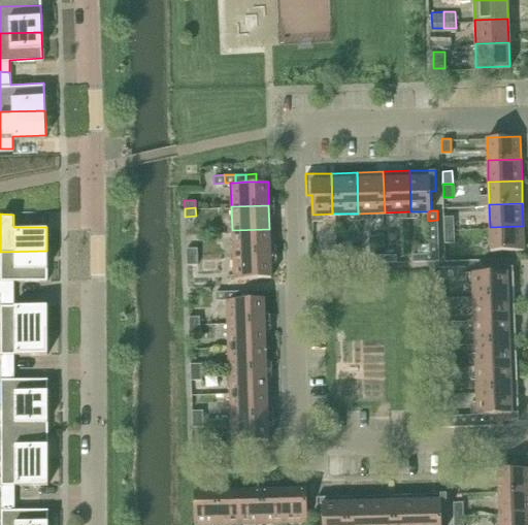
[(443,216),(444,229),(454,228),(454,215),(443,216)]
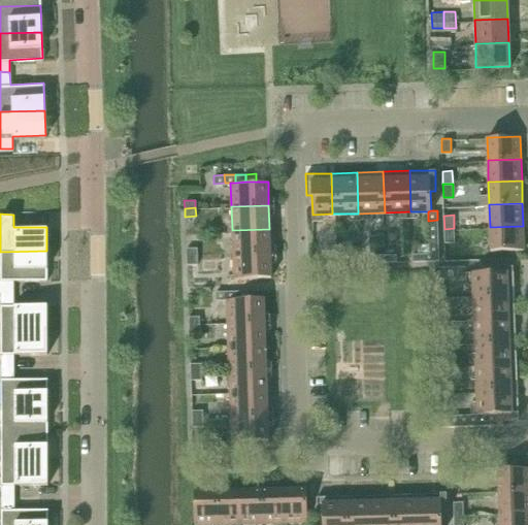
[(437,220),(428,221),(428,230),(438,230),(437,220)]
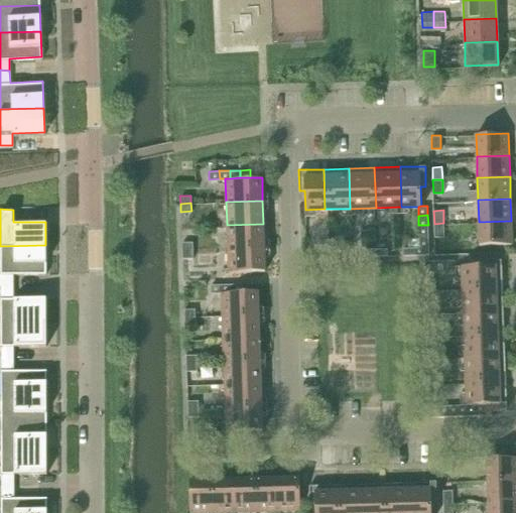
[(511,221),(479,222),(480,244),(512,243),(511,221)]
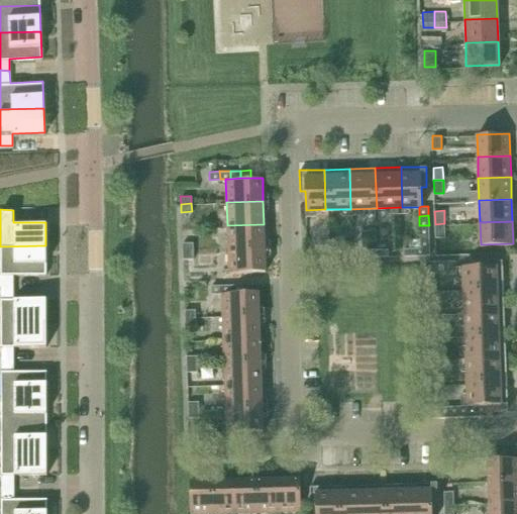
[(444,223),(435,224),(435,236),(445,236),(444,223)]
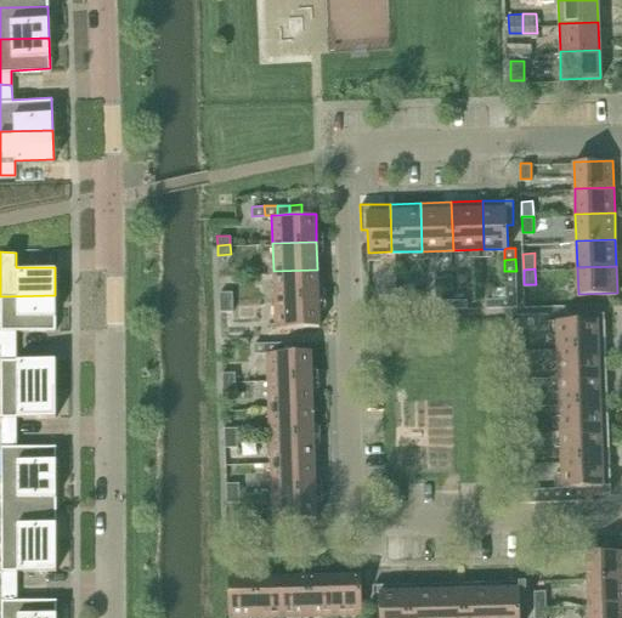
[(273,271),(275,299),(318,298),(317,270),(273,271)]
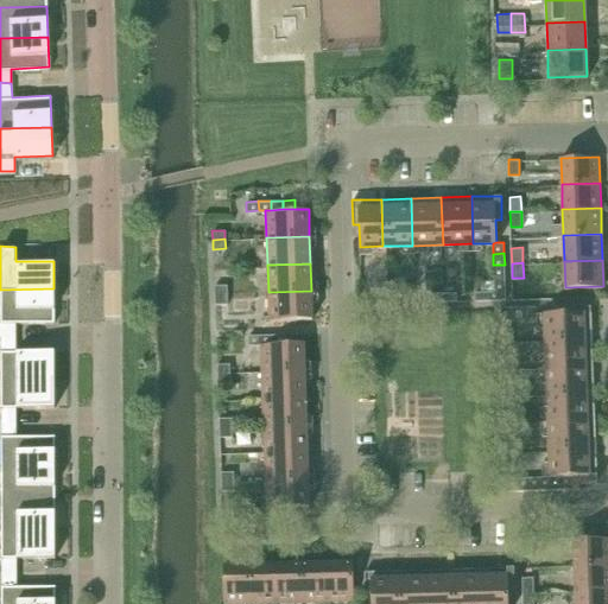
[(505,265),(493,265),(494,277),(505,275),(505,265)]
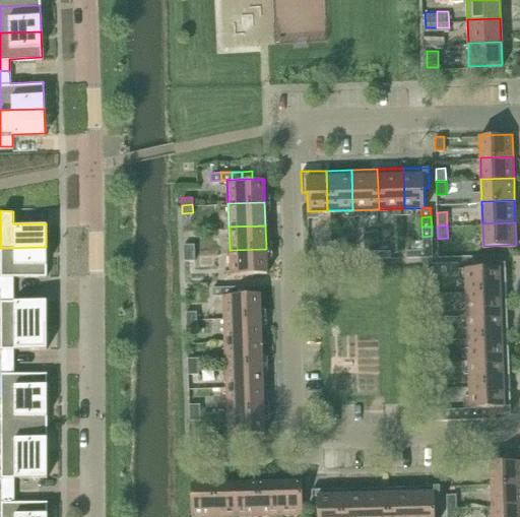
[(432,236),(423,237),(423,246),(432,246),(432,236)]
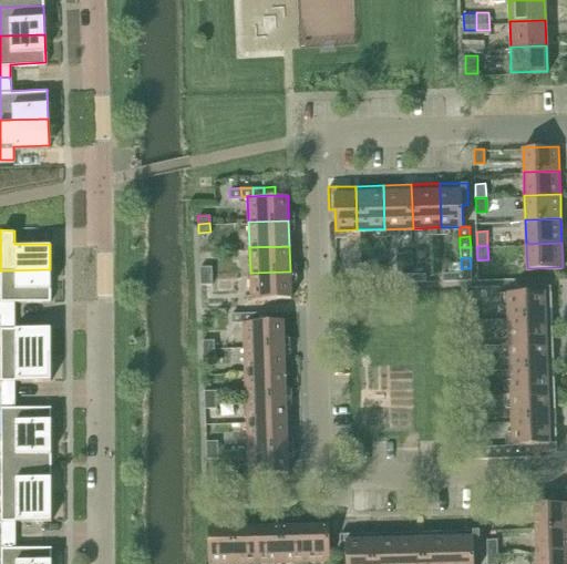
[(459,270),(459,260),(447,260),(447,270),(459,270)]
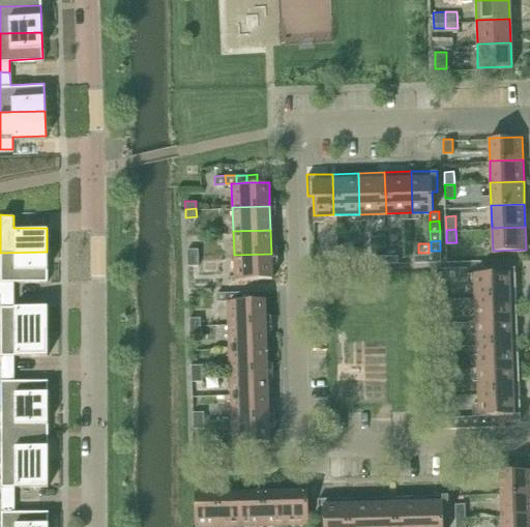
[(186,247),(187,256),(199,256),(199,246),(186,247)]
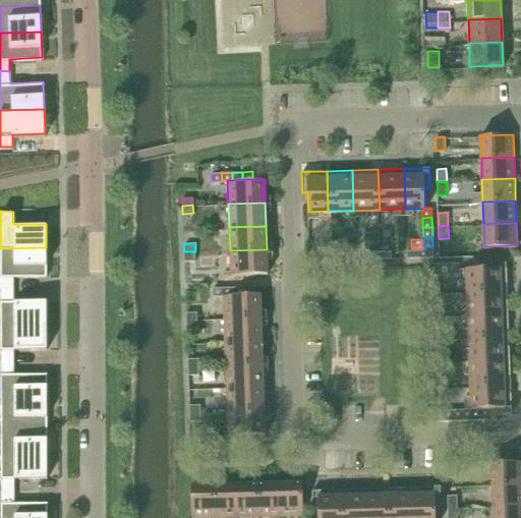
[(423,246),(423,249),(423,256),(433,255),(432,246),(423,246)]
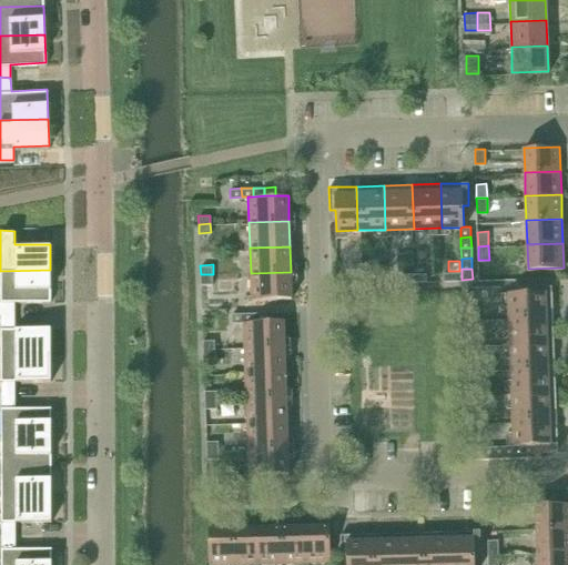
[(50,300),(50,270),(0,271),(0,300),(0,313),(0,314),(0,313),(14,313),(14,300),(50,300)]
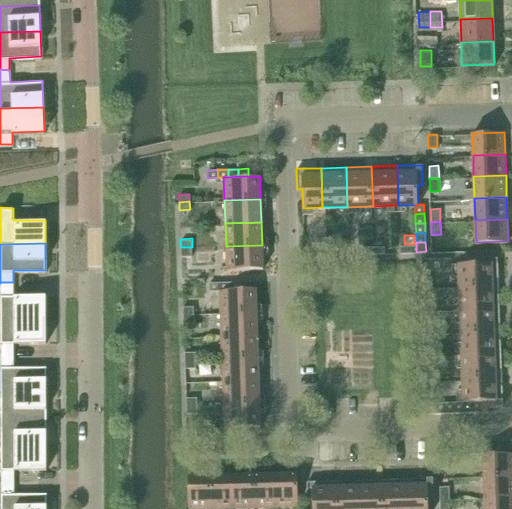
[(262,245),(226,246),(227,269),(263,268),(262,245)]
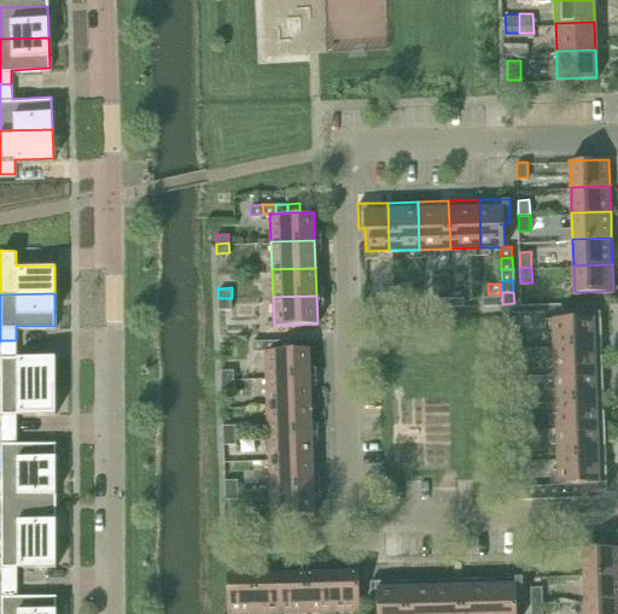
[(232,298),(219,298),(219,308),(232,308),(232,298)]
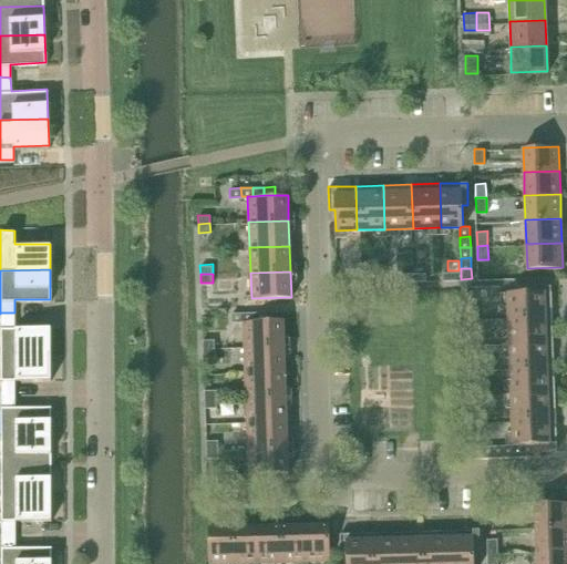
[(507,291),(508,314),(552,311),(550,284),(528,285),(528,290),(507,291)]
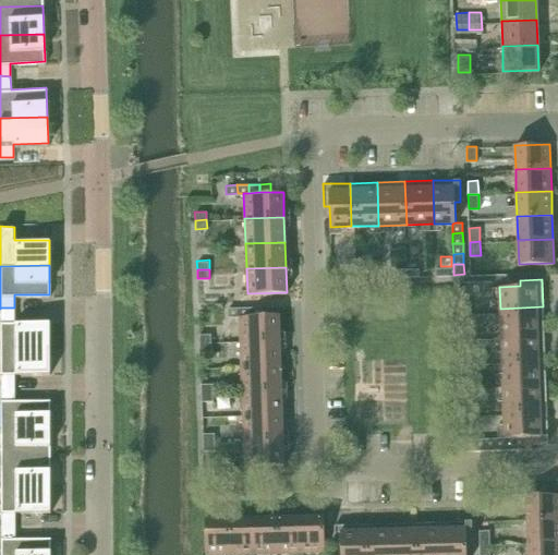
[(251,315),(262,315),(262,305),(251,306),(251,315)]
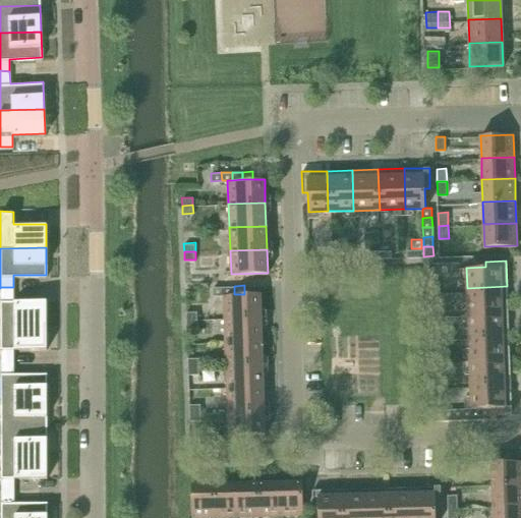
[(213,295),(223,294),(223,286),(213,286),(213,295)]
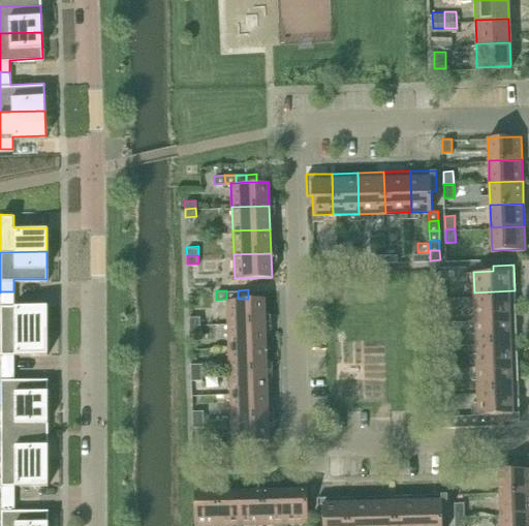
[(226,299),(238,299),(238,290),(226,290),(226,299)]
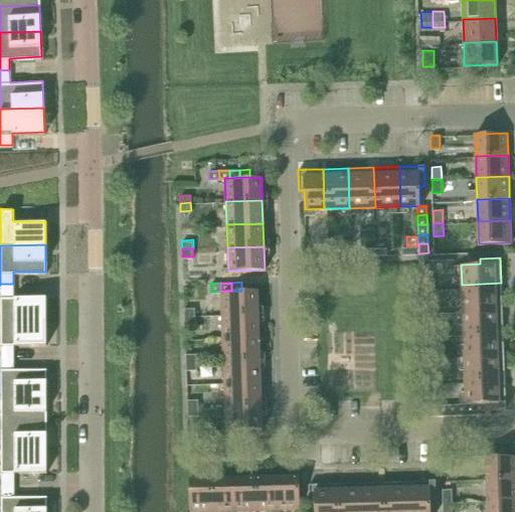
[(462,285),(462,309),(502,308),(501,283),(462,285)]
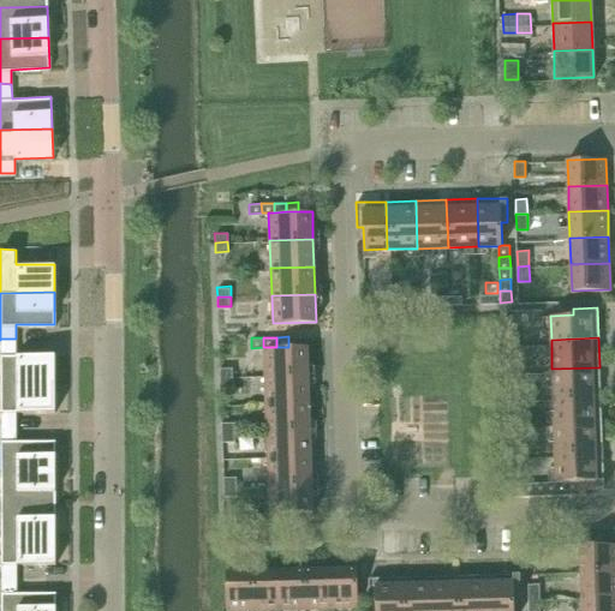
[(0,340),(0,382),(54,382),(54,353),(16,353),(16,339),(0,339),(0,340)]
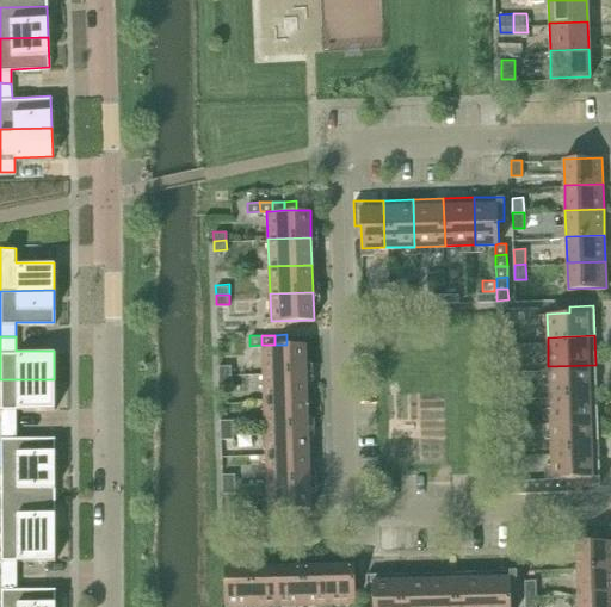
[(261,345),(263,372),(306,371),(306,344),(287,345),(275,345),(261,345)]
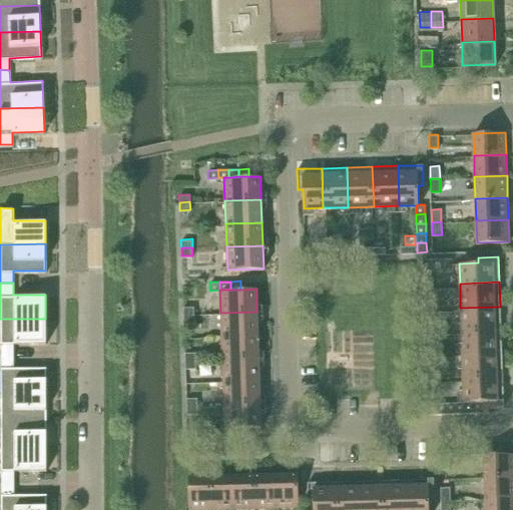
[(183,307),(183,314),(193,314),(193,306),(183,307)]
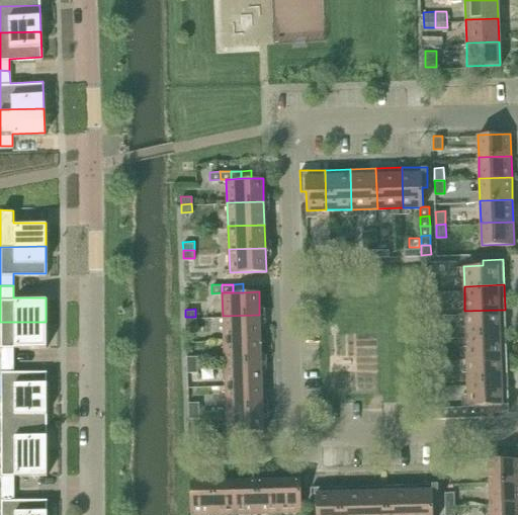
[(464,311),(465,336),(506,335),(505,310),(464,311)]
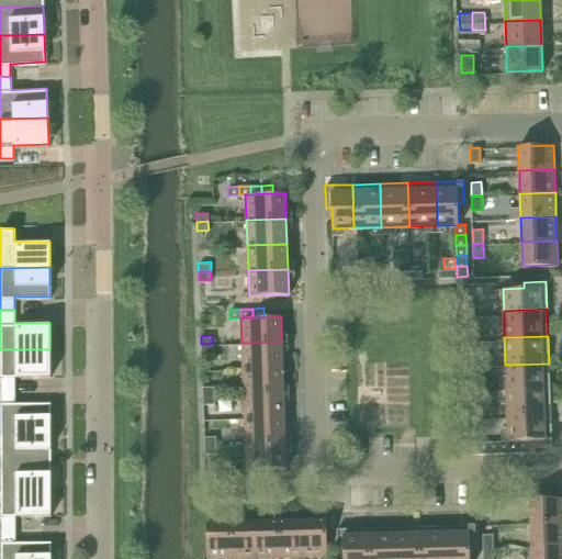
[(242,343),(243,368),(282,367),(281,342),(242,343)]
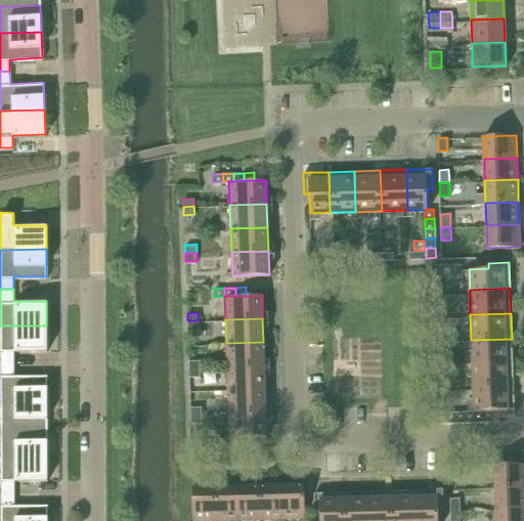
[(198,320),(187,320),(188,329),(199,329),(198,320)]
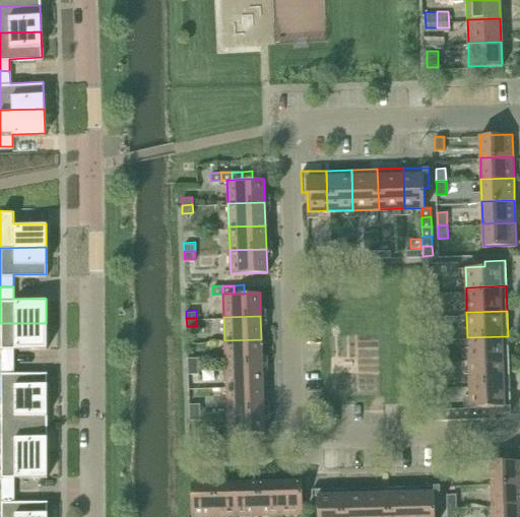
[(0,323),(0,360),(13,360),(13,347),(47,347),(46,323),(0,323)]
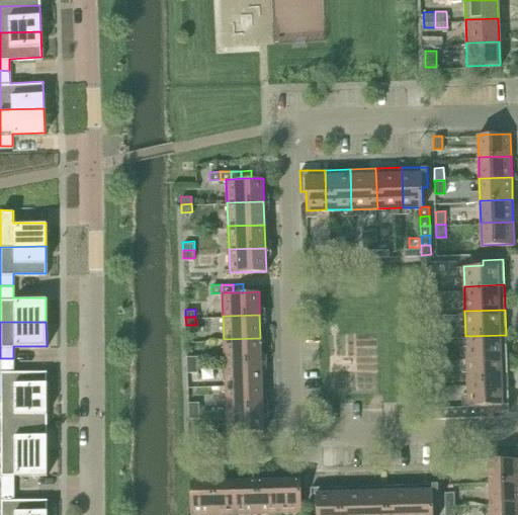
[(465,336),(466,361),(507,359),(506,335),(465,336)]
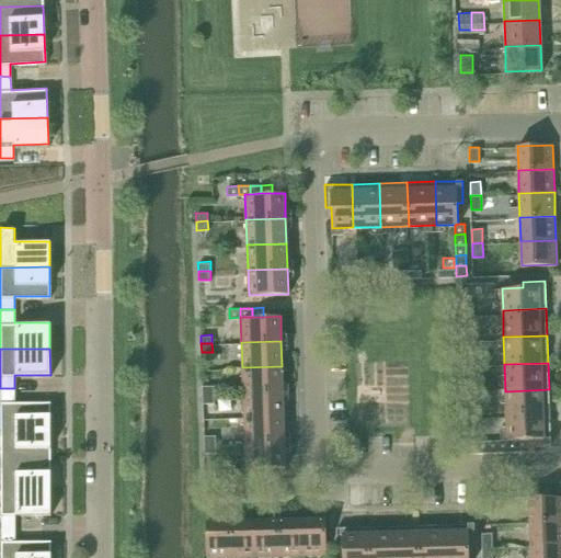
[(242,367),(243,393),(283,391),(282,366),(242,367)]
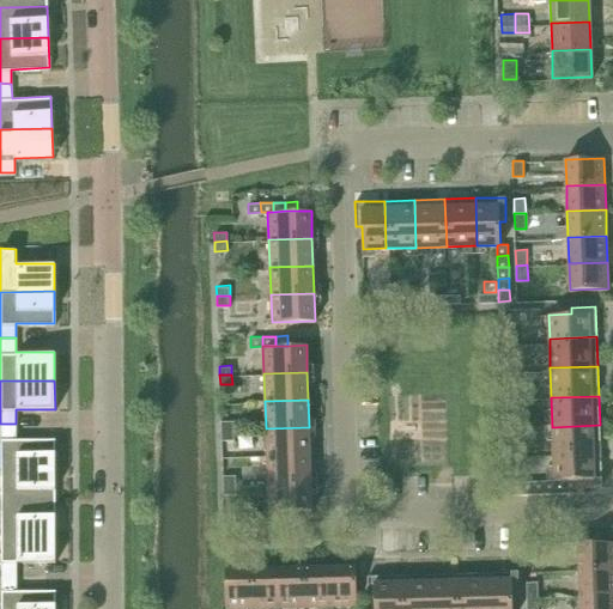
[(16,424),(0,424),(0,468),(55,468),(55,438),(16,438),(16,424)]
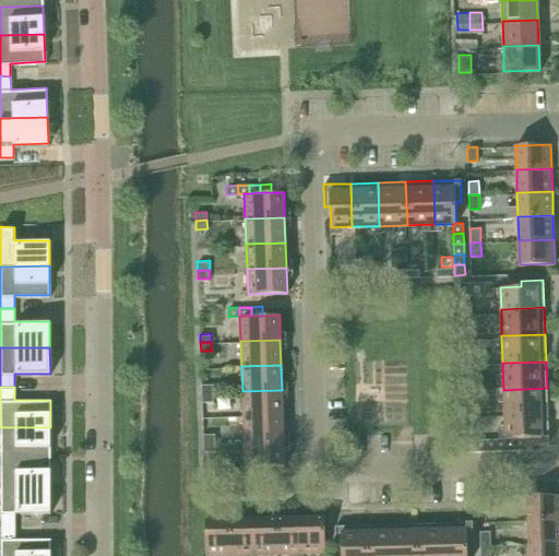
[(503,390),(504,417),(548,415),(547,388),(503,390)]
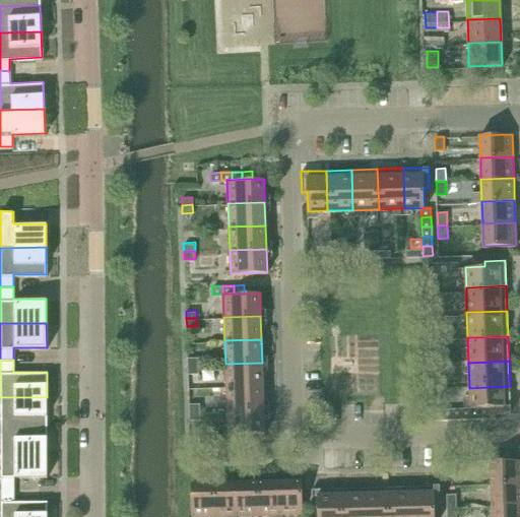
[(225,364),(225,387),(263,386),(262,363),(225,364)]
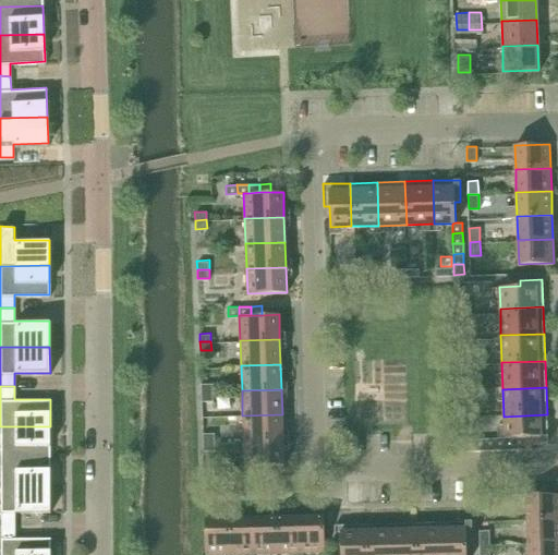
[(213,391),(202,391),(202,400),(213,400),(213,391)]
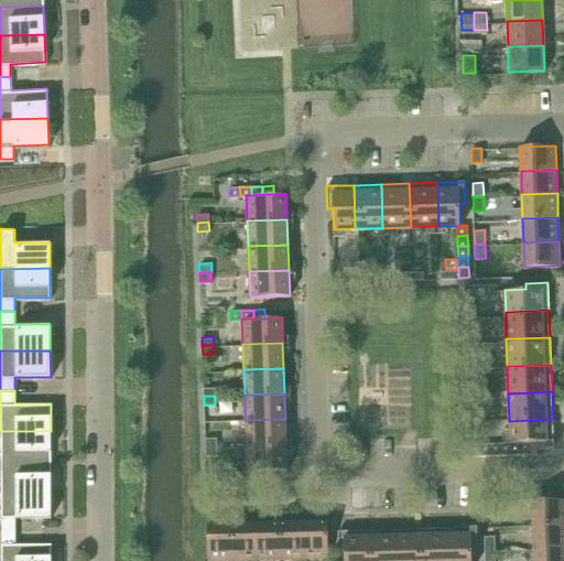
[(245,420),(246,445),(285,444),(285,419),(245,420)]
